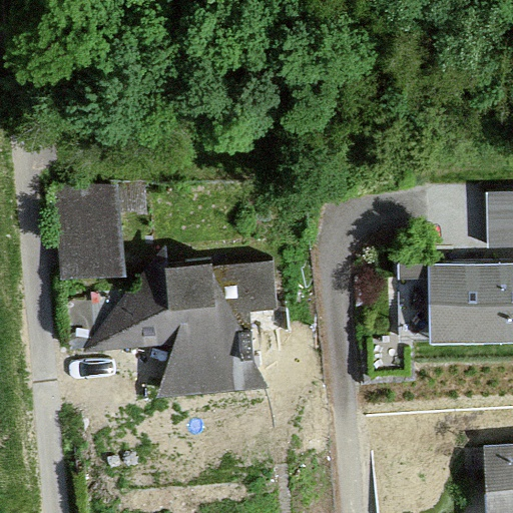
[(52,185),(60,281),(125,276),(120,211),(147,209),(145,178),(52,185)]
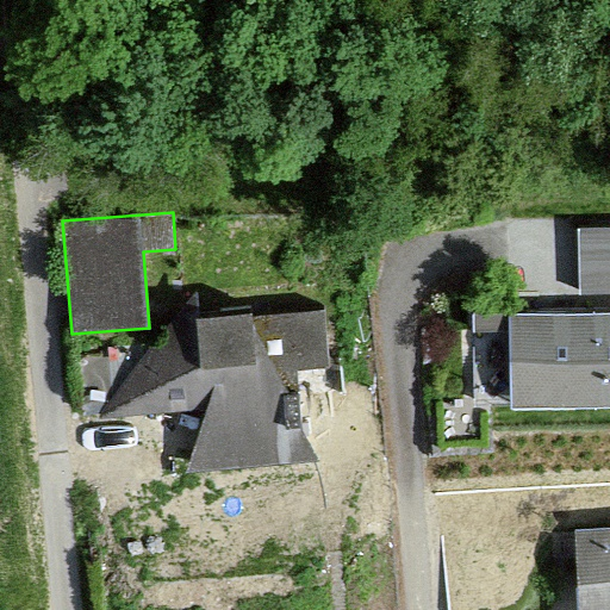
[(609,228),(579,228),(579,293),(609,293),(609,228)]
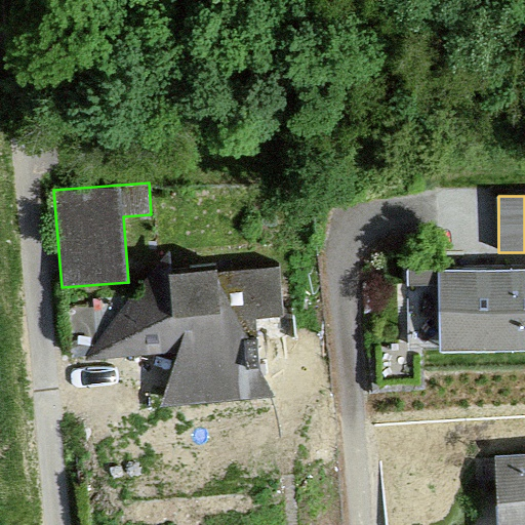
[(168,250),(127,303),(68,308),(72,360),(178,352),(160,407),(277,398),(259,367),(255,319),(282,318),(279,267),(170,274),(168,250)]
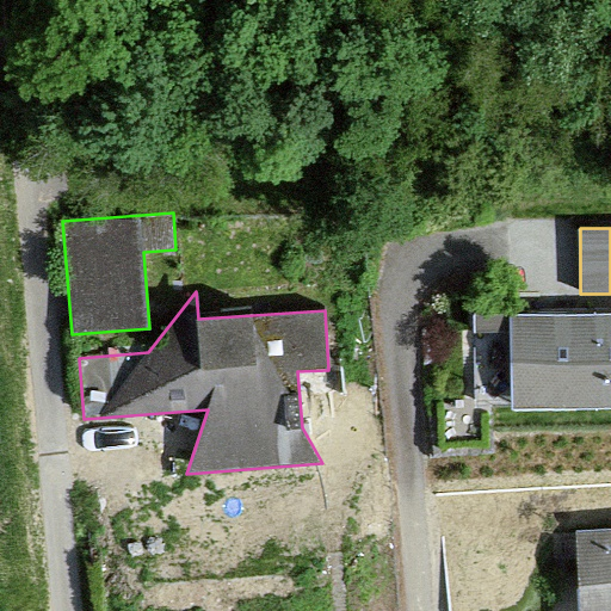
[(610,314),(475,315),(475,402),(512,402),(512,409),(610,408),(610,314)]
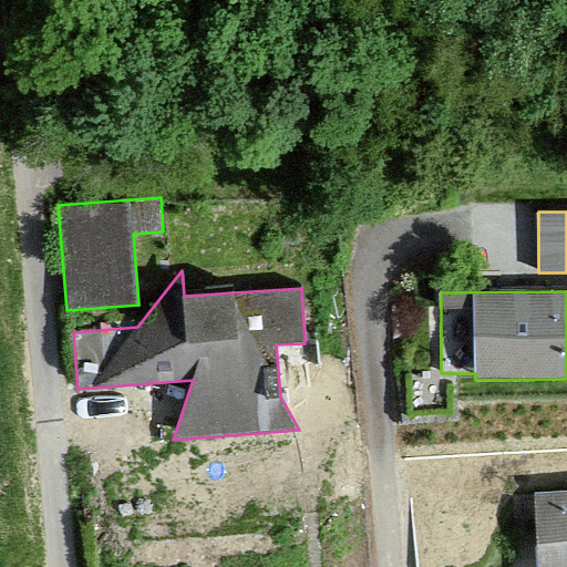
[(566,566),(566,491),(535,494),(538,566),(566,566)]
